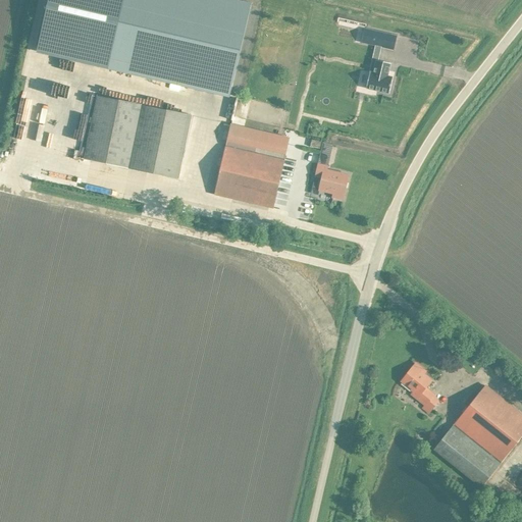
[(48,0),(37,50),(108,66),(119,19),(119,18),(123,0),(48,0)]
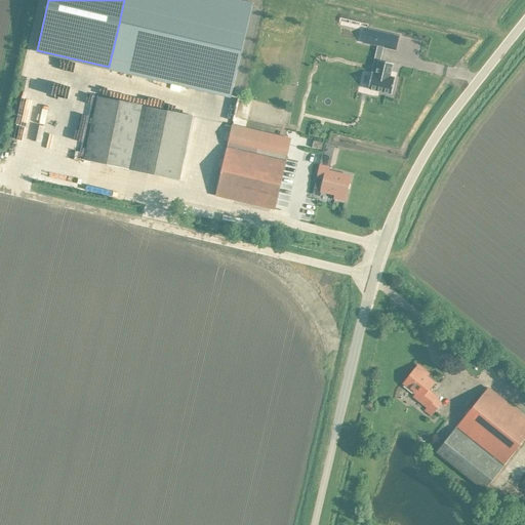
[(124,0),(109,67),(231,95),(252,5),(229,0),(124,0)]
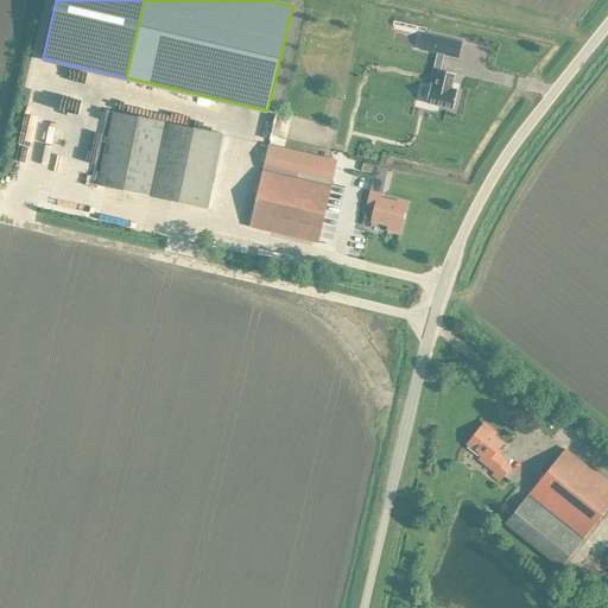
[(442,51),(442,55),(457,58),(462,42),(424,33),(422,45),(442,51)]
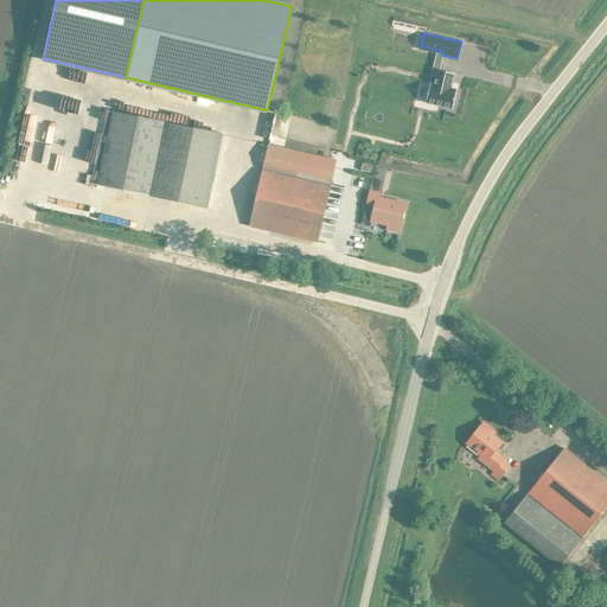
[(451,89),(453,74),(438,70),(434,84),(429,84),(426,102),(452,108),(457,90),(451,89)]
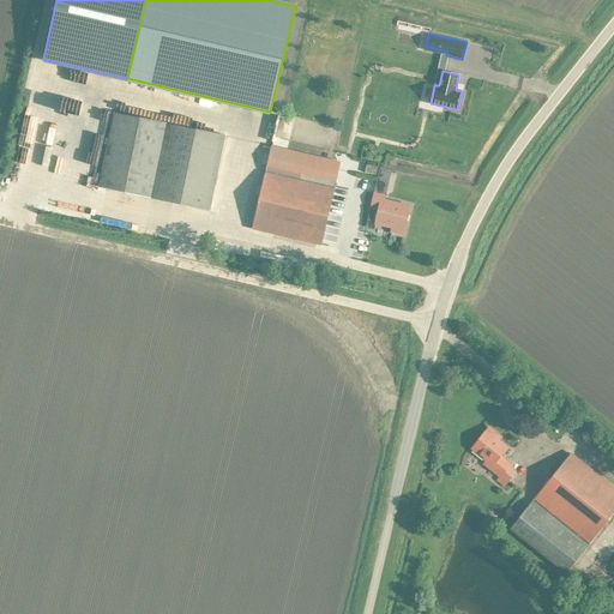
[(100,106),(90,179),(204,193),(214,121),(100,106)]
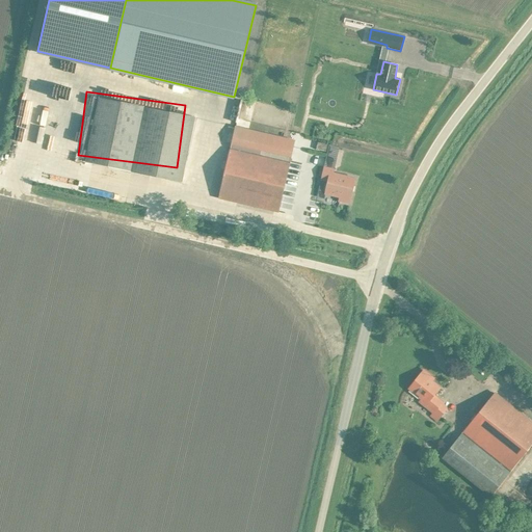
[(290,159),(294,141),(235,128),(231,144),(290,159)]
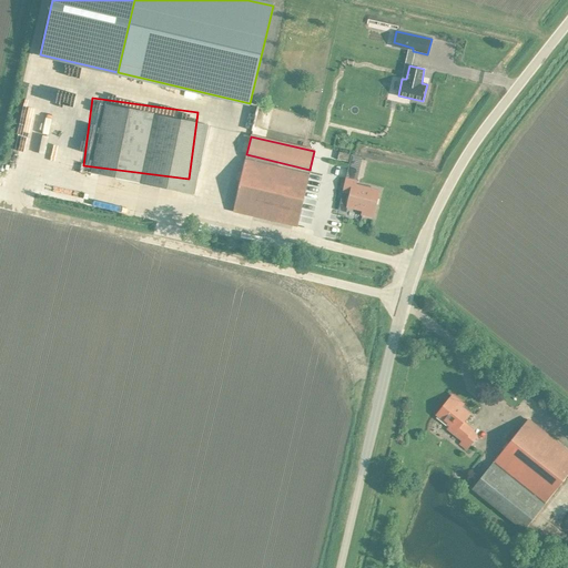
[(351,162),(352,155),(338,152),(337,159),(351,162)]
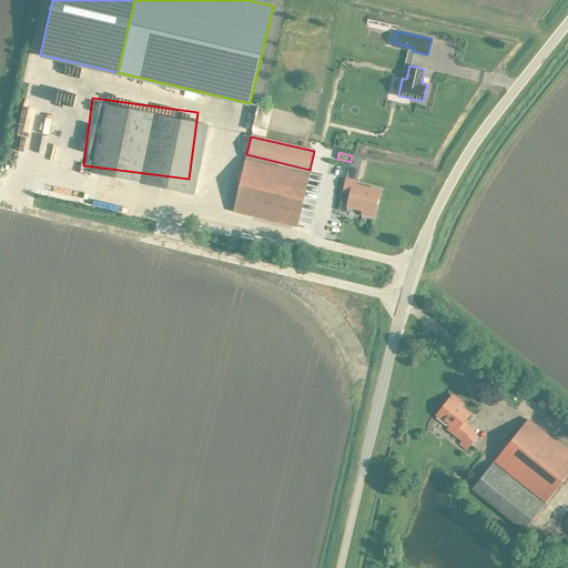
[(310,170),(246,154),(233,211),(296,225),(310,170)]
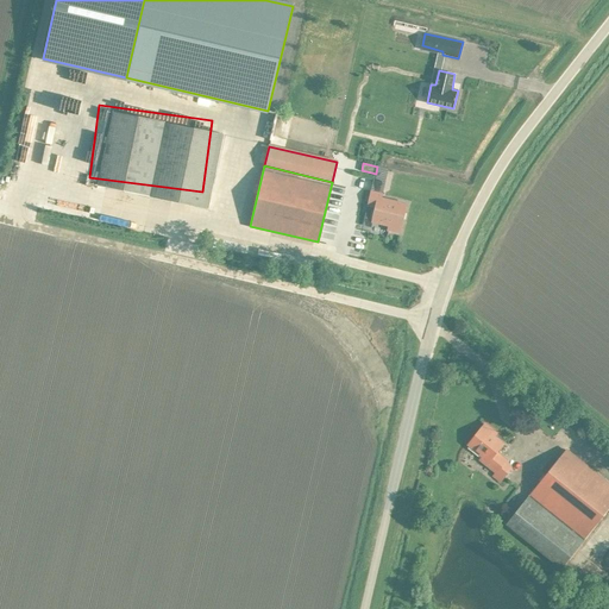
[(403,169),(397,176),(405,182),(410,175),(403,169)]
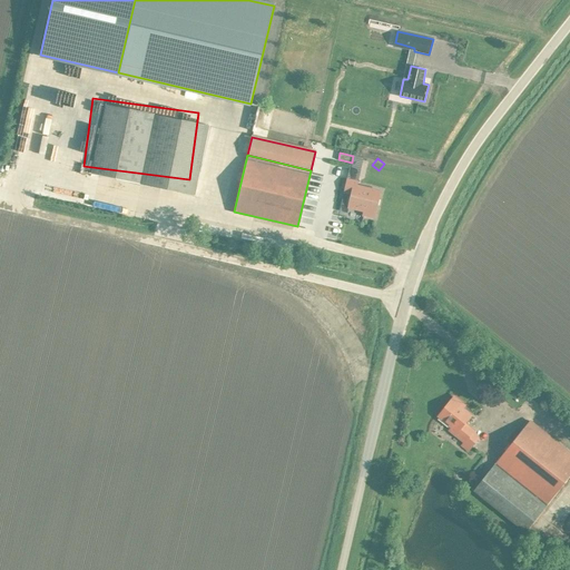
[(374,218),(380,190),(356,185),(357,180),(347,178),(344,193),(352,195),(349,207),(364,212),(363,215),(374,218)]
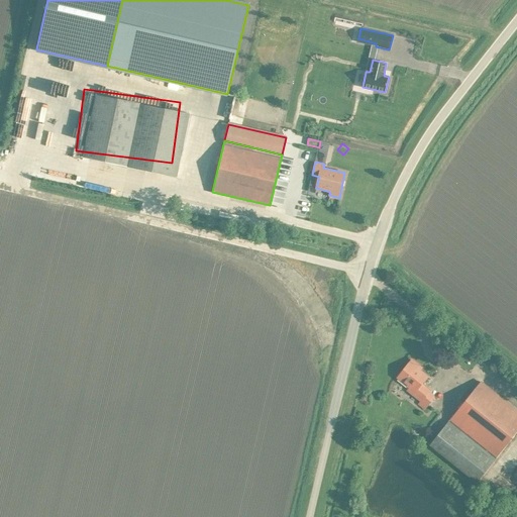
[(404,331),(398,336),(403,342),(408,337),(404,331)]
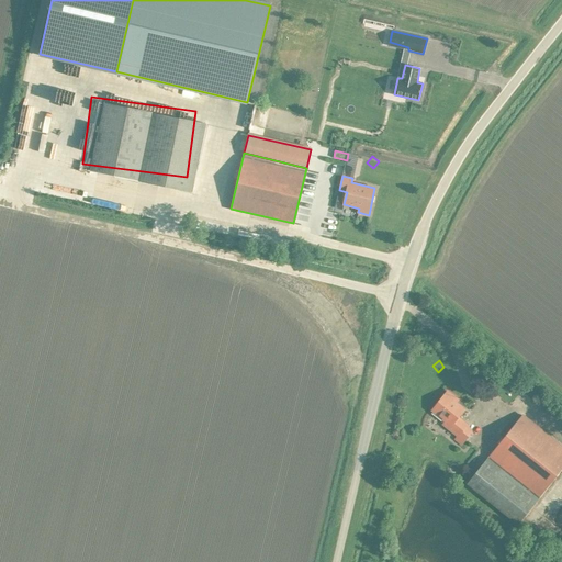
[(444,424),(456,435),(452,439),(460,445),(471,431),(465,427),(467,425),(458,417),(463,409),(456,403),(458,401),(447,392),(433,409),(446,420),(444,424)]
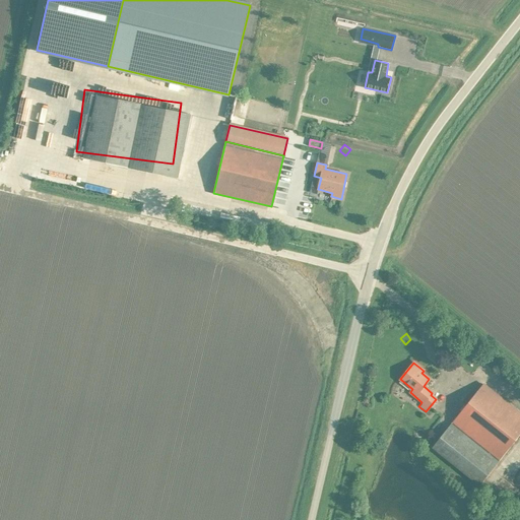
[(519,413),(483,384),(452,423),(499,460),(519,433),(519,413)]
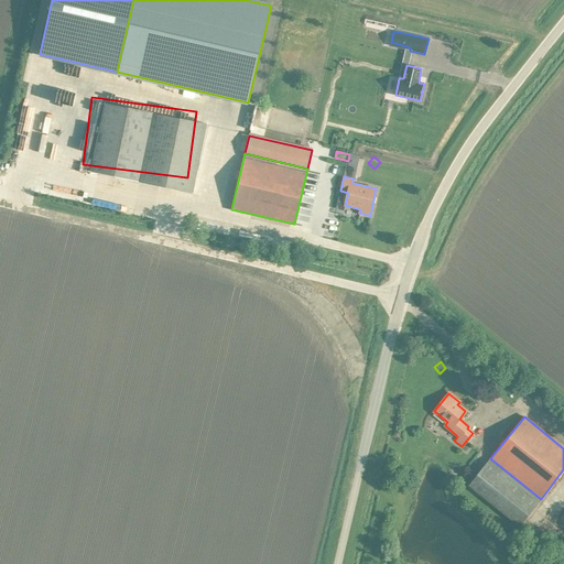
[(474,457),(478,449),(472,446),(467,454),(474,457)]
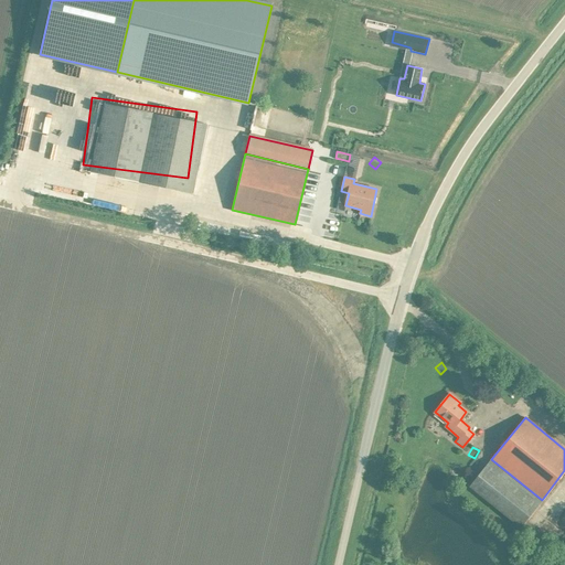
[(542,500),(491,459),(469,487),(520,526),(542,500)]
